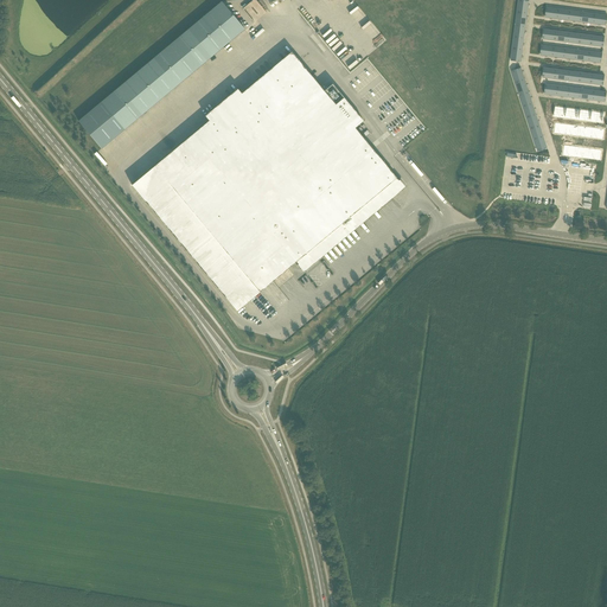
[(519,0),(517,12),(528,13),(529,1),(519,0)]
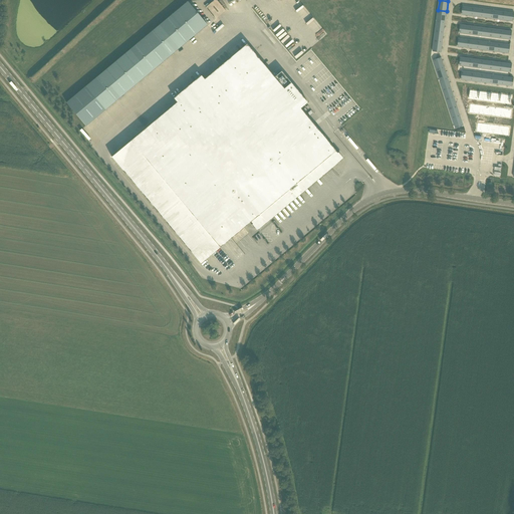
[(85,125),(105,109),(105,110),(207,25),(188,1),(85,86),(66,102),(85,125)]
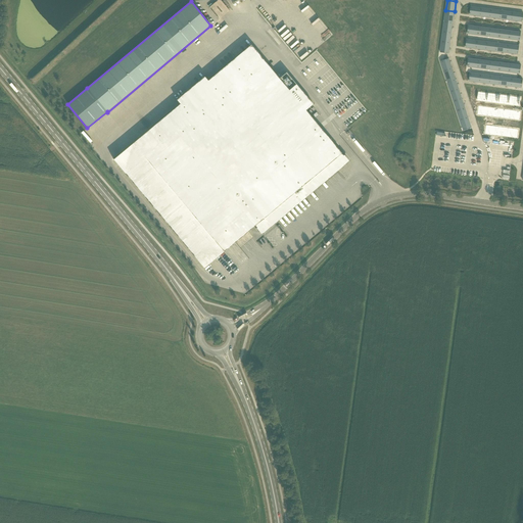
[(480,16),(481,8),(471,6),(470,15),(480,16)]
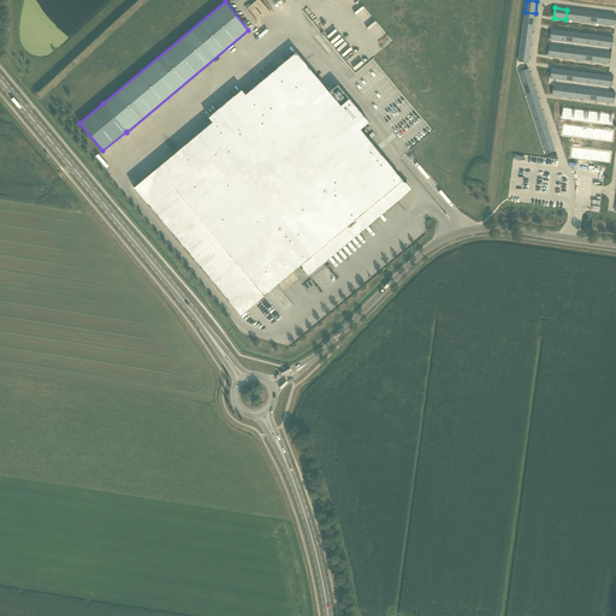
[(578,21),(579,11),(567,10),(566,19),(578,21)]
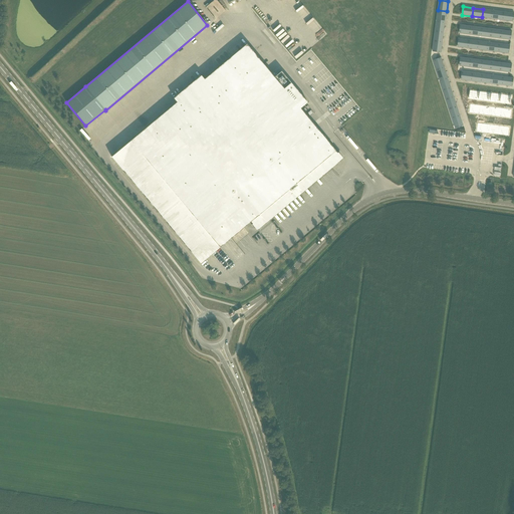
[(491,19),(493,10),(483,9),(482,17),(491,19)]
